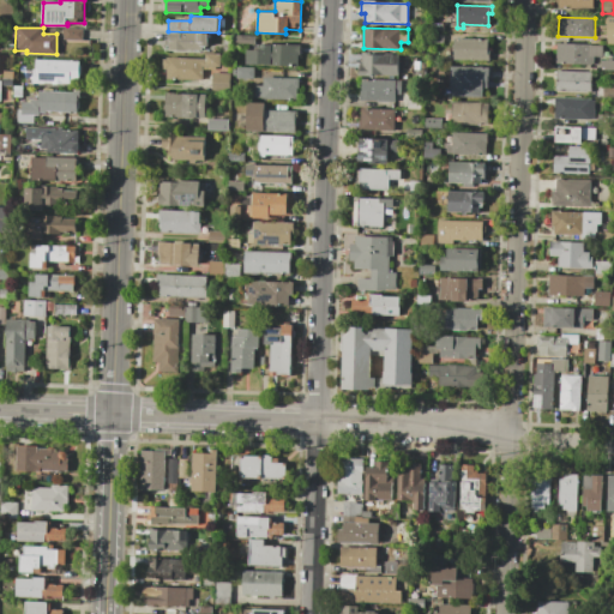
[(65,29),(84,29),(84,42),(65,41),(65,29)]
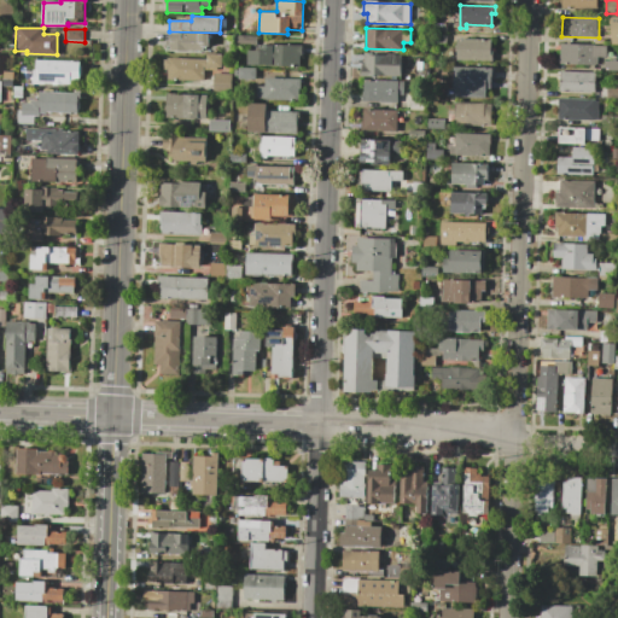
[(170,34),(213,35),(211,46),(203,46),(203,51),(169,50),(169,46),(167,46),(167,40),(169,40),(170,34)]
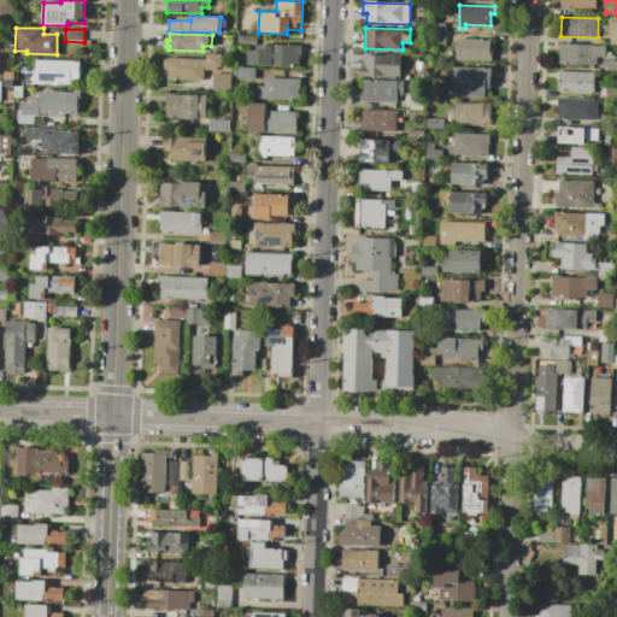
[(456,39),(491,40),(489,50),(492,50),(492,62),(456,60),(456,39)]
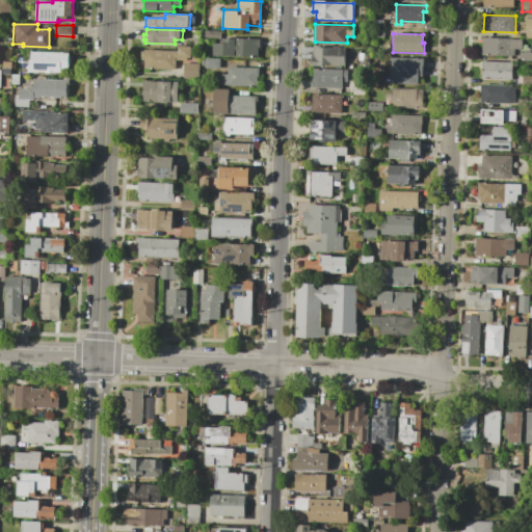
[(215,44),(224,44),(225,38),(259,40),(259,57),(215,56),(215,44)]
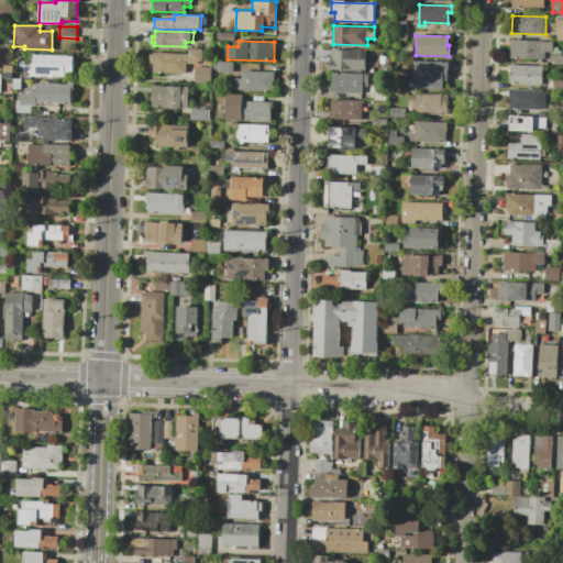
[(510,41),(553,42),(553,52),(544,51),(543,58),(510,57),(510,41)]
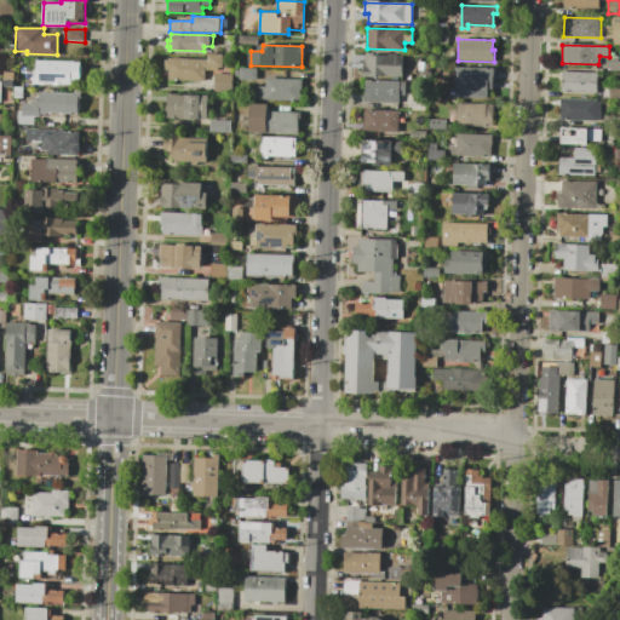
[(208,53),(224,53),(224,67),(218,67),(218,70),(212,70),(212,81),(168,80),(168,70),(165,69),(165,59),(207,59),(208,53)]
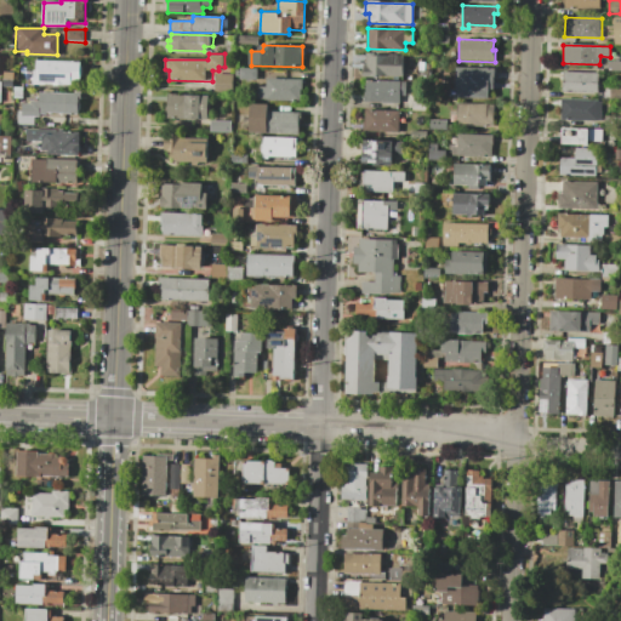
[(365,55),(403,56),(403,75),(376,74),(376,77),(365,77),(365,55)]
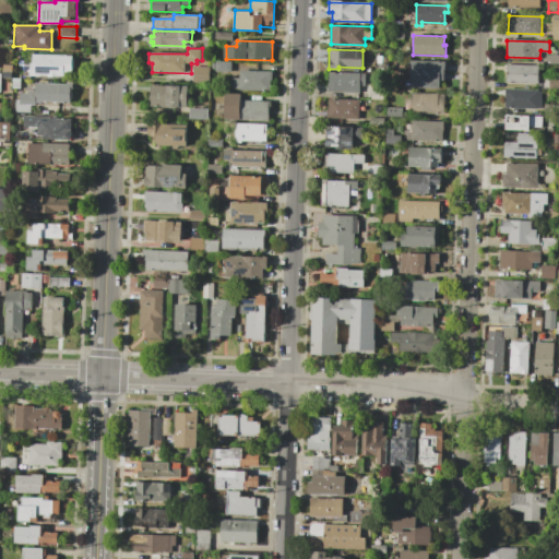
[(34,55),(74,56),(74,72),(64,72),(64,76),(31,76),(31,63),(34,63),(34,55)]
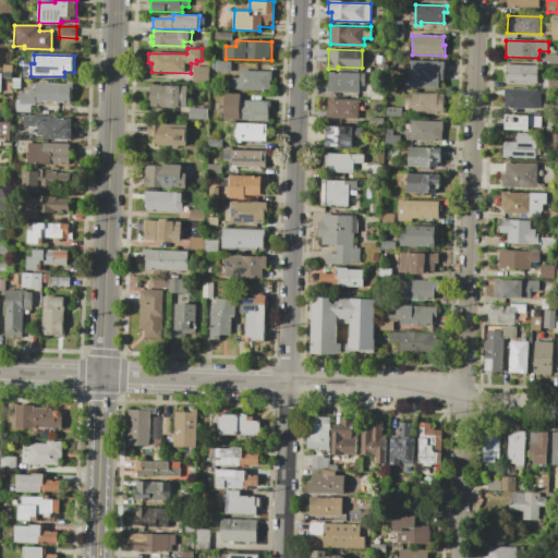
[(410,59),(445,60),(444,81),(439,80),(438,88),(409,88),(410,59)]
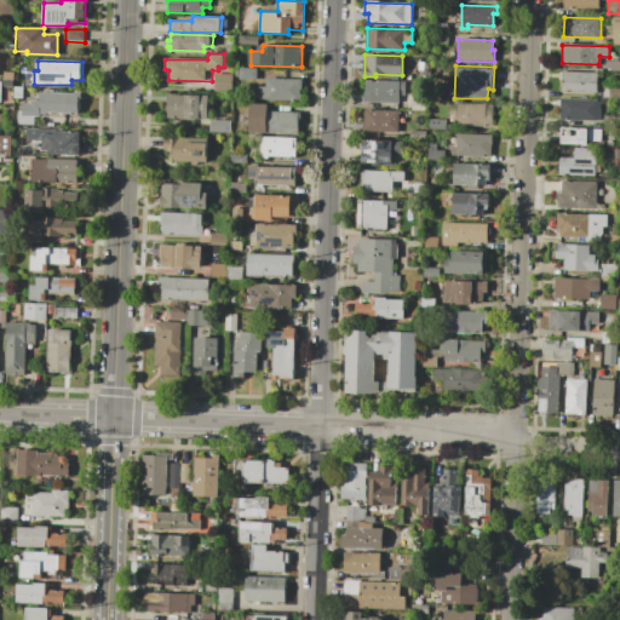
[(240,68),(257,68),(257,80),(240,79),(240,68)]
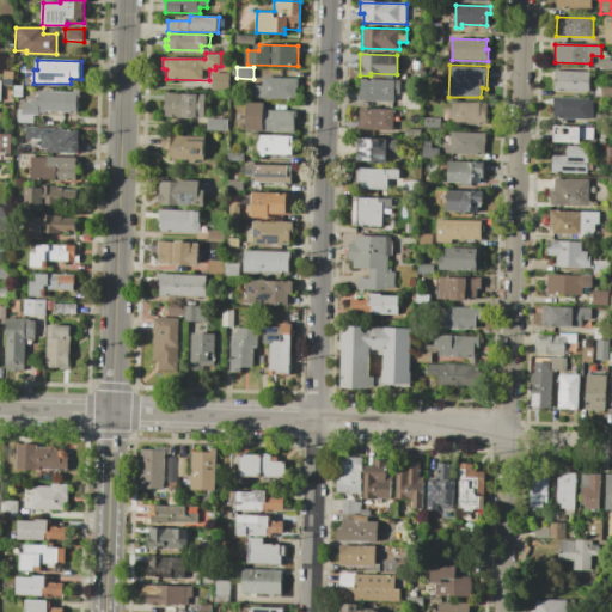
[(5,71),(14,71),(13,85),(5,85),(5,71)]
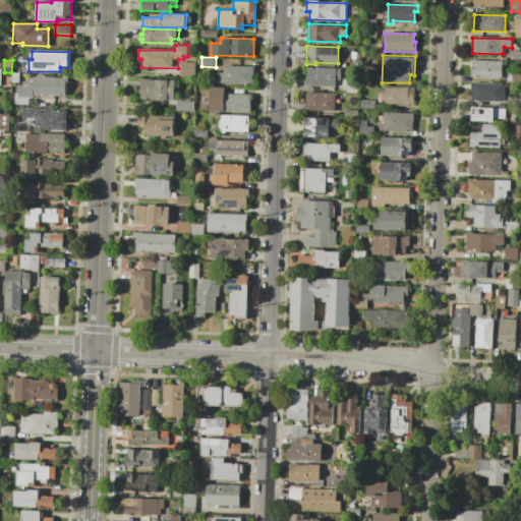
[(472,60),(502,61),(502,69),(505,69),(505,75),(501,75),(501,77),(471,76),(472,60)]
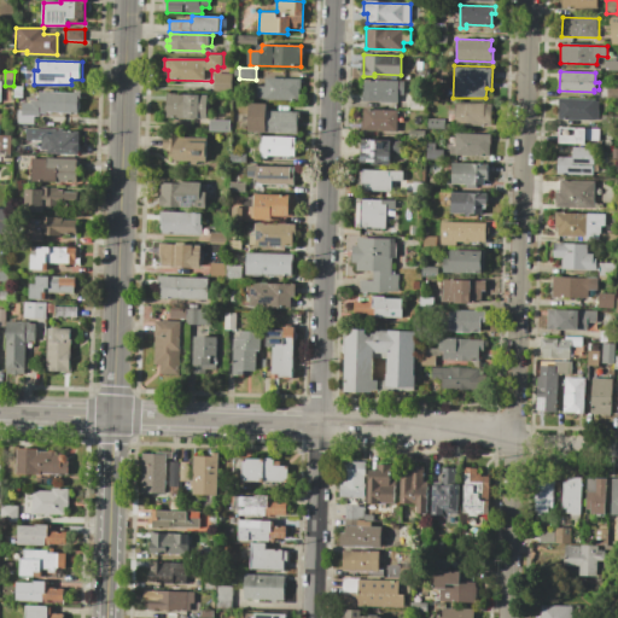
[(214,73),(233,74),(233,92),(214,91),(214,73)]
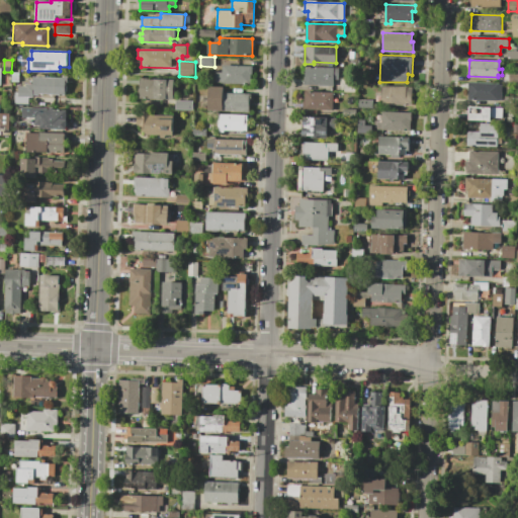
[(223,65),(252,65),(252,83),(217,82),(217,72),(223,72),(223,65)]
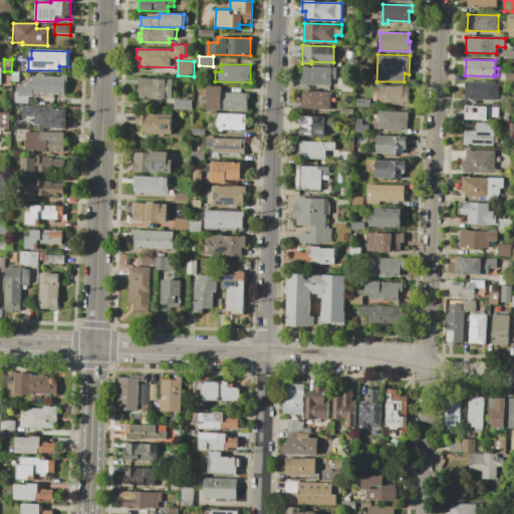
[(304,65),(336,66),(336,78),(331,78),(331,84),(303,83),(304,65)]
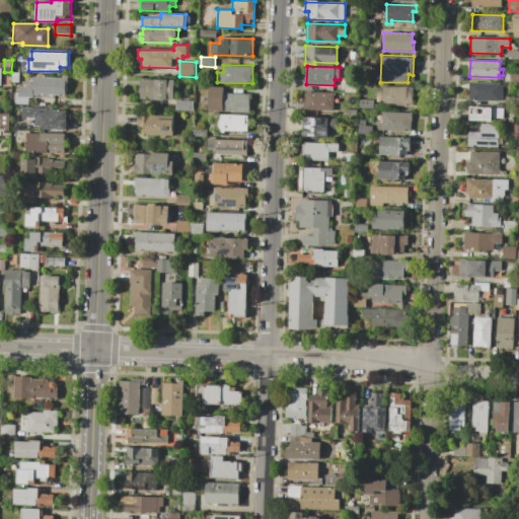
[(34,77),(68,78),(68,83),(66,83),(66,95),(30,95),(29,103),(14,103),(15,93),(19,93),(19,86),(26,86),(26,84),(34,84),(34,77)]
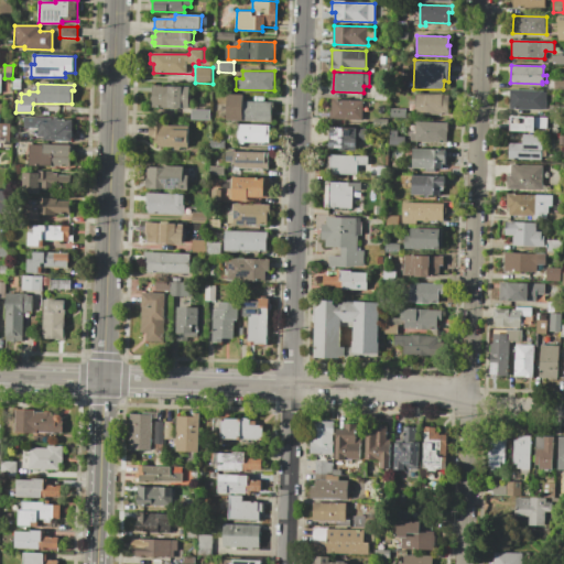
[(152,85),(192,86),(192,108),(152,107),(152,85)]
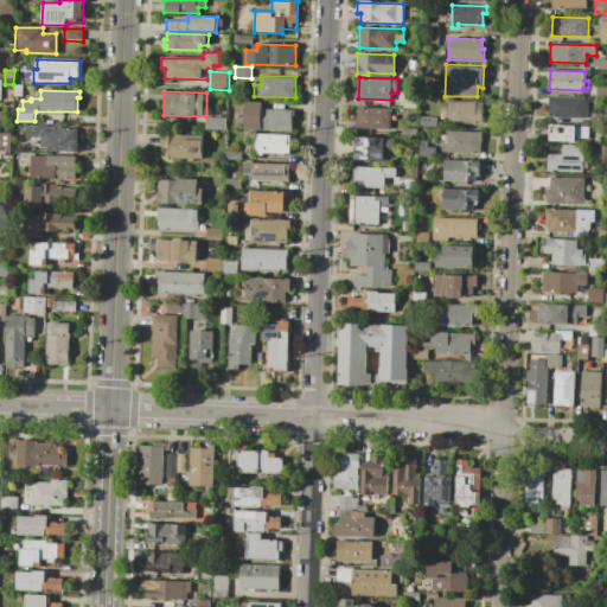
[(403,91),(419,91),(419,108),(403,108),(403,91)]
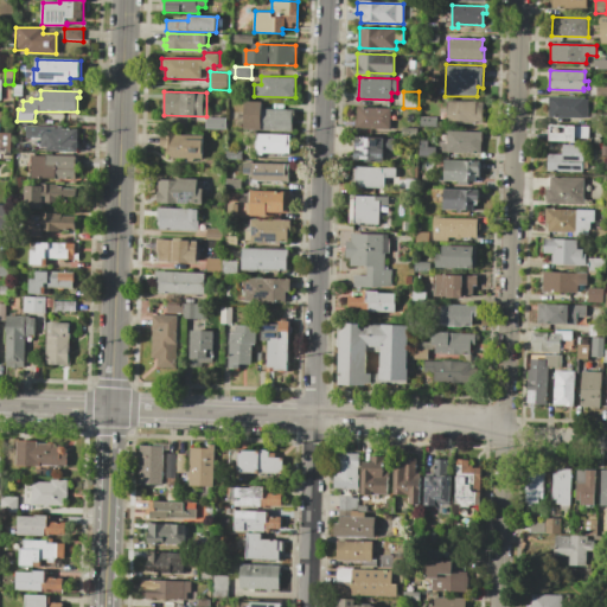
[(548,96),(589,97),(589,117),(547,116),(548,96)]
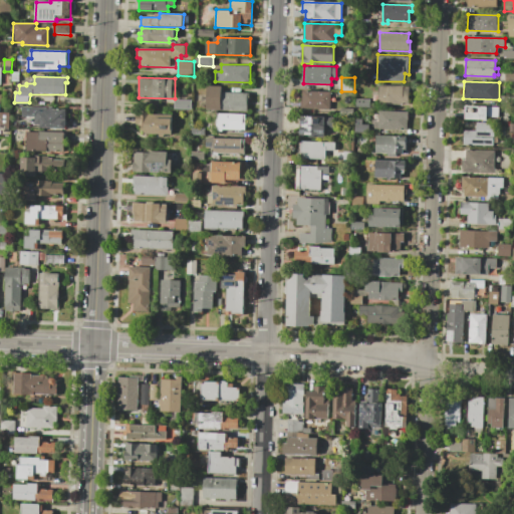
[(207,85),(222,86),(222,92),(249,92),(249,110),(207,109),(207,85)]
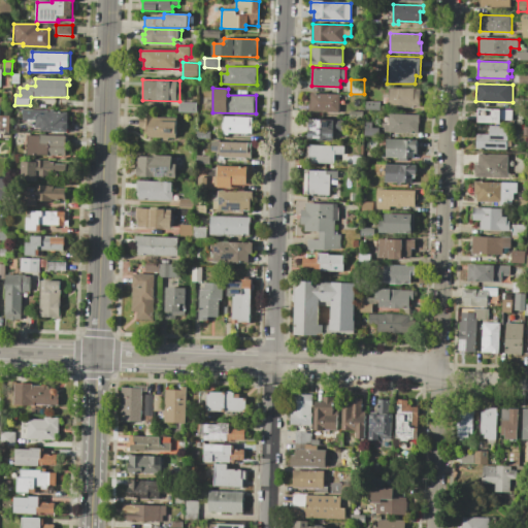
[(389,88),(420,89),(420,107),(389,106),(389,88)]
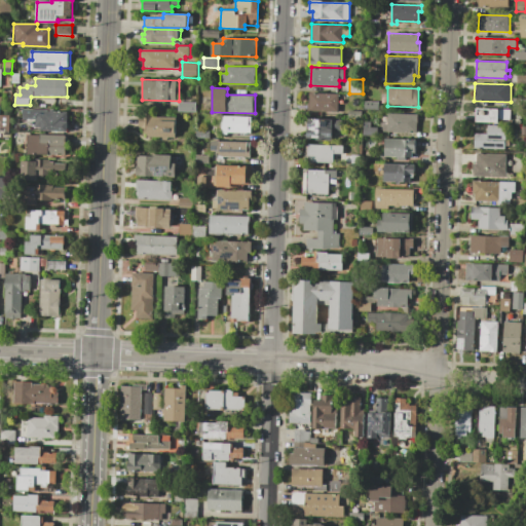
[(309,92),(338,94),(338,111),(308,110),(309,92)]
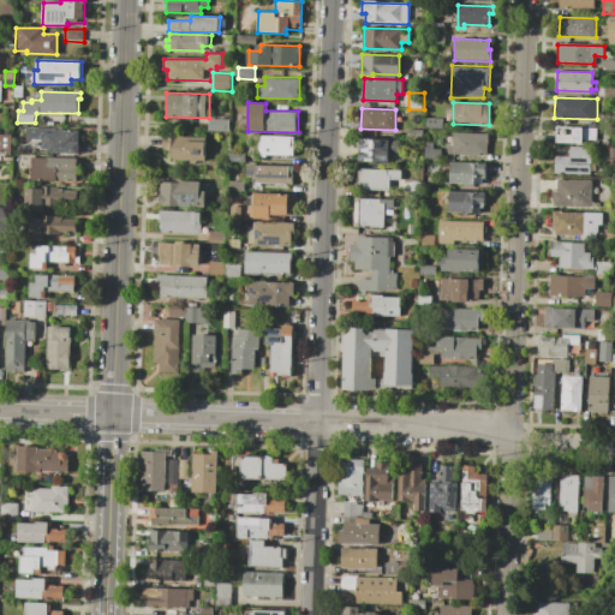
[(209,119),(230,120),(230,131),(209,131),(209,119)]
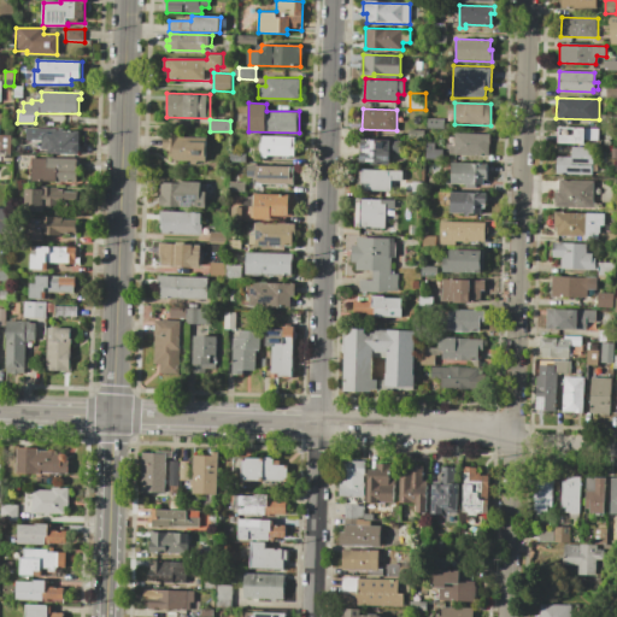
[(28,128),(65,129),(65,131),(81,131),(81,154),(50,153),(50,150),(42,150),(42,140),(28,139),(28,128)]
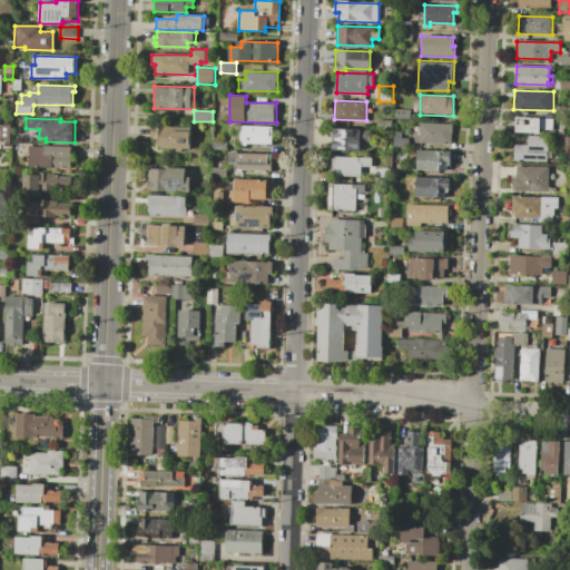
[(516,118),(553,119),(553,129),(540,129),(539,133),(514,131),(516,118)]
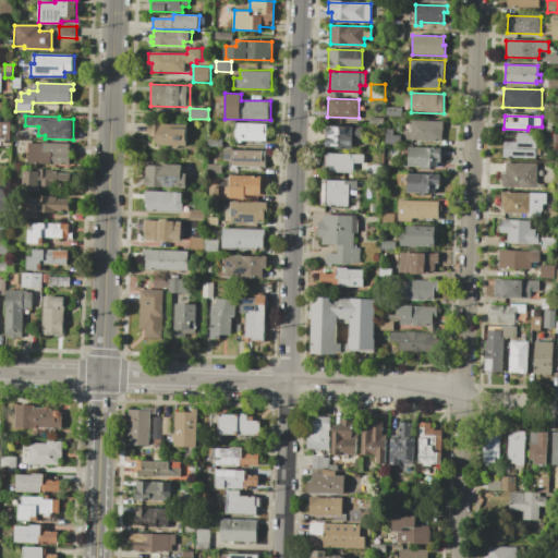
[(371,117),(384,117),(384,125),(371,125),(371,117)]
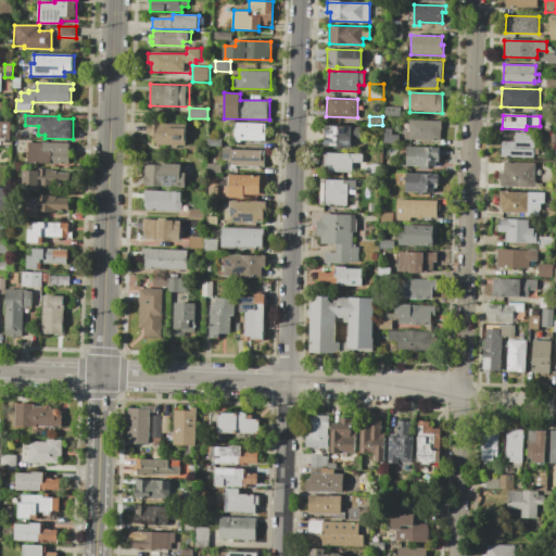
[(409,119),(440,121),(439,141),(405,140),(405,131),(409,131),(409,119)]
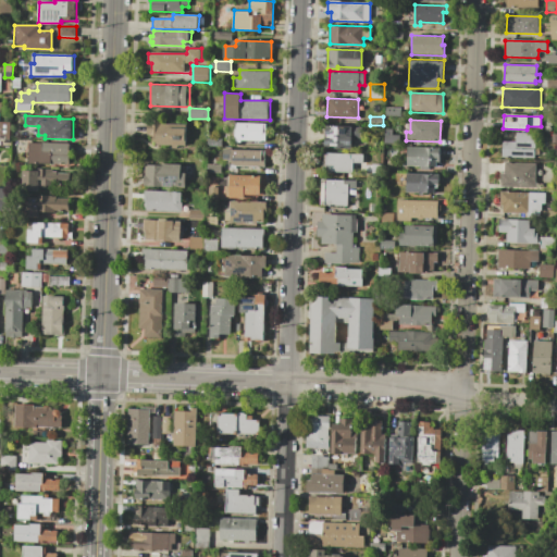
[(148,121),(161,121),(161,123),(169,123),(169,124),(186,124),(185,145),(177,145),(177,148),(171,148),(171,145),(155,145),(155,134),(148,134),(148,121)]
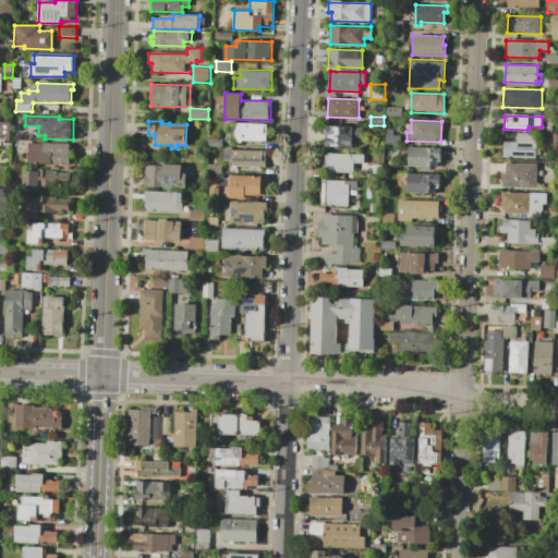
[(0,122),(11,122),(11,143),(5,143),(5,137),(0,137),(0,122)]
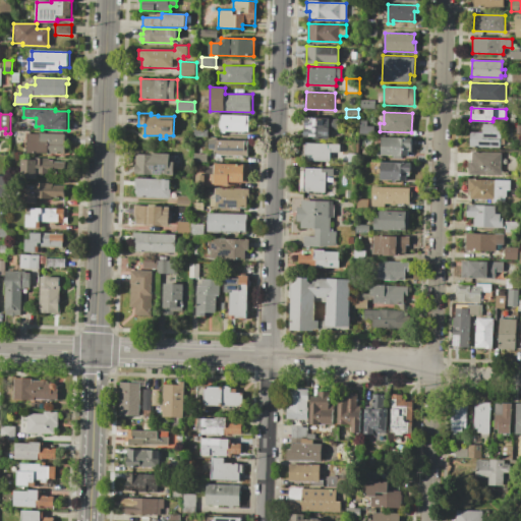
[(220,115),(250,116),(250,131),(219,131),(220,115)]
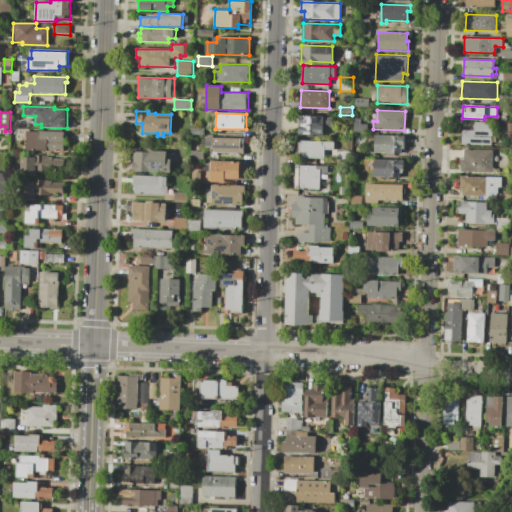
[(301,115),(334,117),(334,127),(324,127),(324,136),(300,135),(301,115)]
